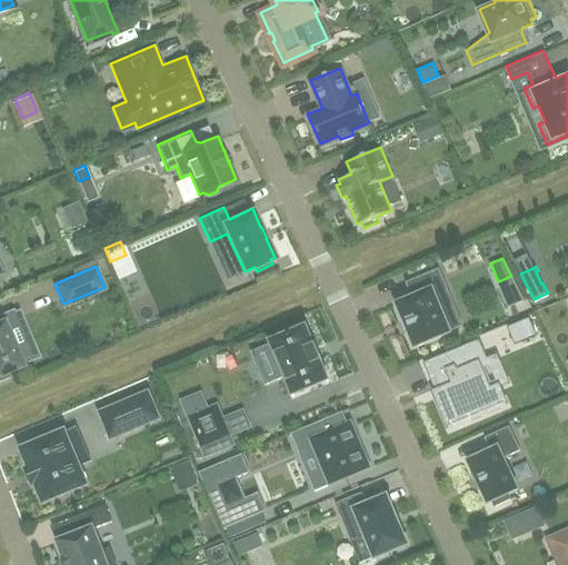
[(450,330),(449,328),(440,306),(452,301),(438,267),(406,280),(412,295),(396,301),(401,317),(407,330),(408,330),(414,345),(450,330)]
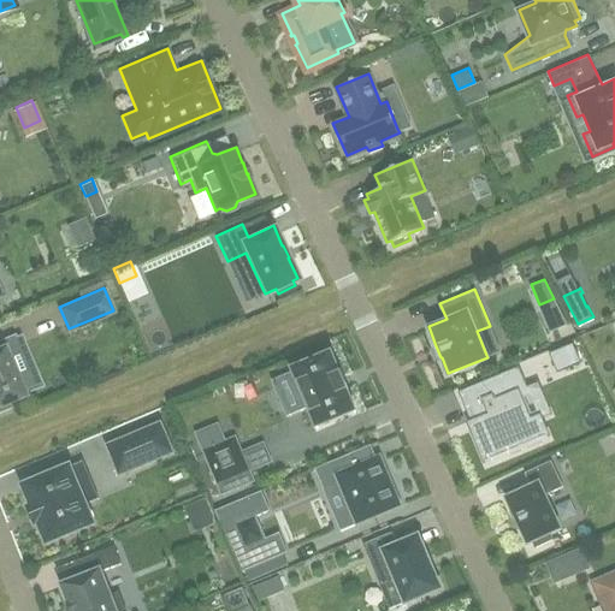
[(24,395),(12,367),(7,355),(21,349),(13,333),(0,338),(0,409),(10,405),(7,401),(24,395)]
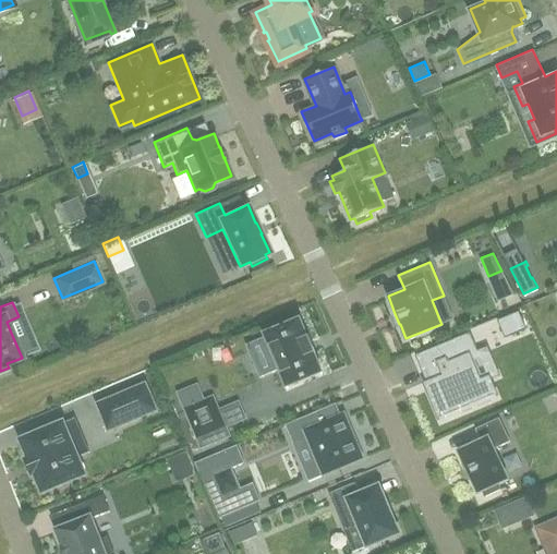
[(518,310),(498,318),(505,335),(524,326),(518,310)]
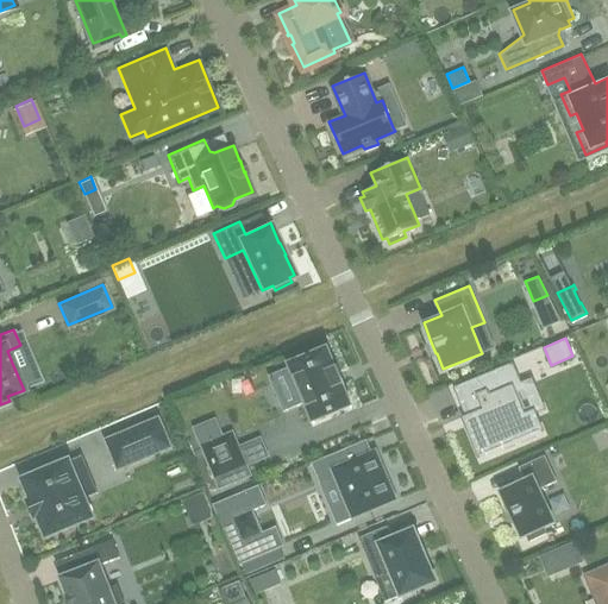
[(289,365),(268,373),(283,409),(305,401),(312,419),(311,419),(312,421),(314,420),(349,404),(350,406),(352,404),(351,402),(350,402),(343,384),(343,383),(336,366),(327,348),(328,347),(327,345),(325,346),(325,347),(290,362),(289,360),(287,362),(288,364),(289,364),(289,365)]
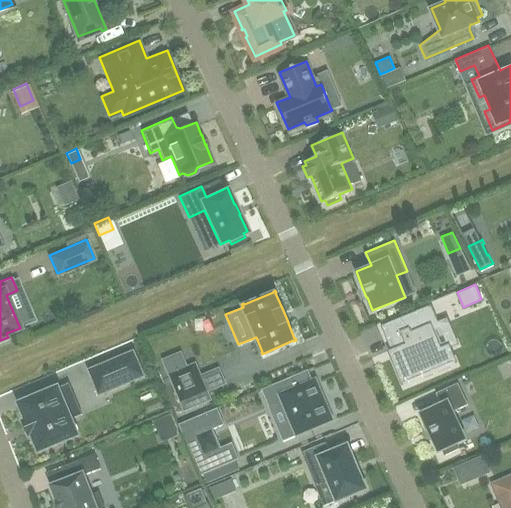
[(430,304),(386,323),(398,353),(394,354),(405,380),(402,381),(403,384),(456,362),(455,360),(453,360),(448,347),(447,344),(440,347),(431,325),(437,322),(436,320),(430,304)]
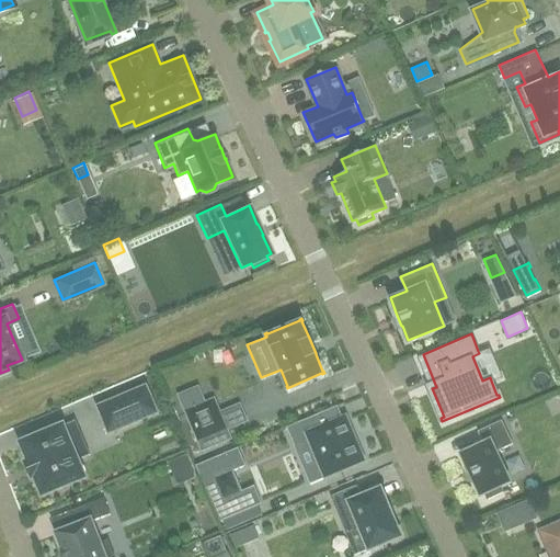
[(158,410),(146,383),(96,404),(107,431),(158,410)]
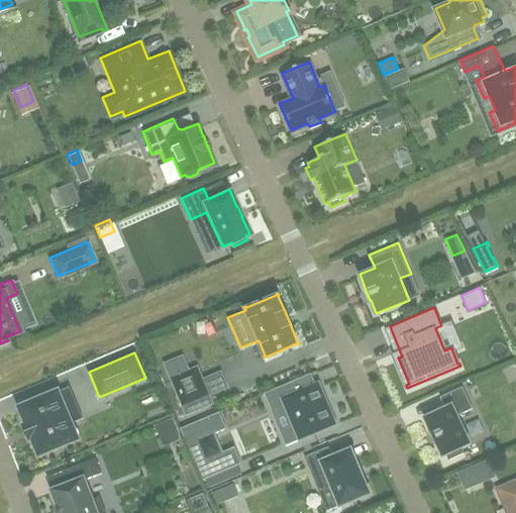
[(183,403),(208,393),(197,366),(182,372),(182,370),(177,372),(178,374),(171,377),(183,403)]
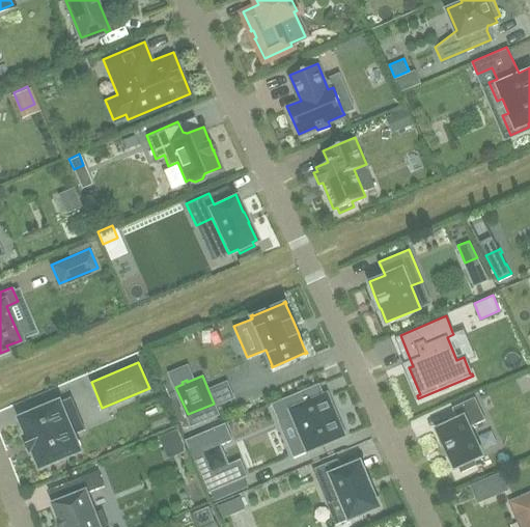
[(303,389),(271,401),(279,420),(293,415),(306,448),(307,450),(308,449),(343,435),(345,434),(344,433),(327,393),(328,393),(327,391),(326,392),(324,393),(307,400),(303,389)]
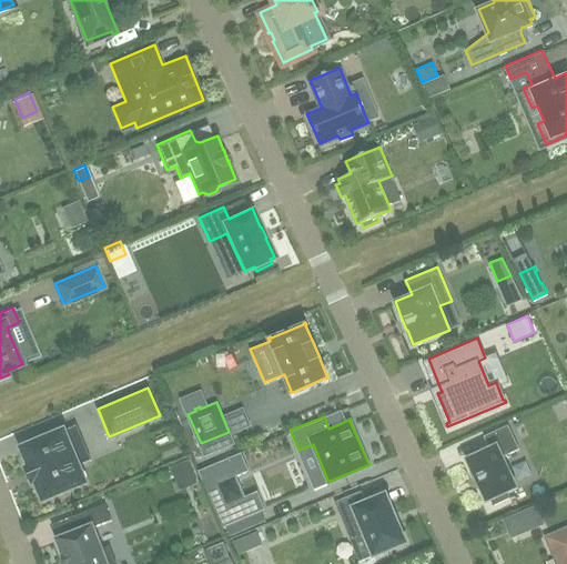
[(489,447),(466,457),(486,501),(490,499),(493,503),(509,495),(507,491),(516,486),(502,455),(518,447),(507,423),(484,435),(489,447)]
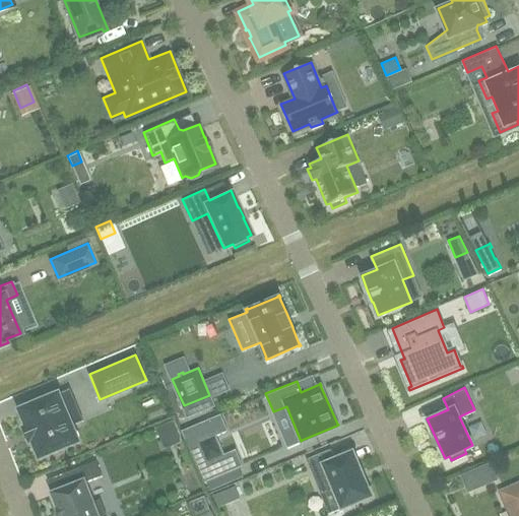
[(77,438),(71,424),(59,394),(60,394),(58,391),(56,392),(56,393),(21,407),(18,408),(19,410),(20,410),(26,426),(25,427),(25,426),(22,427),(23,430),(24,430),(27,439),(28,442),(31,441),(30,440),(33,440),(39,455),(38,455),(39,457),(42,456),(76,441),(76,442),(79,441),(78,438),(77,438)]
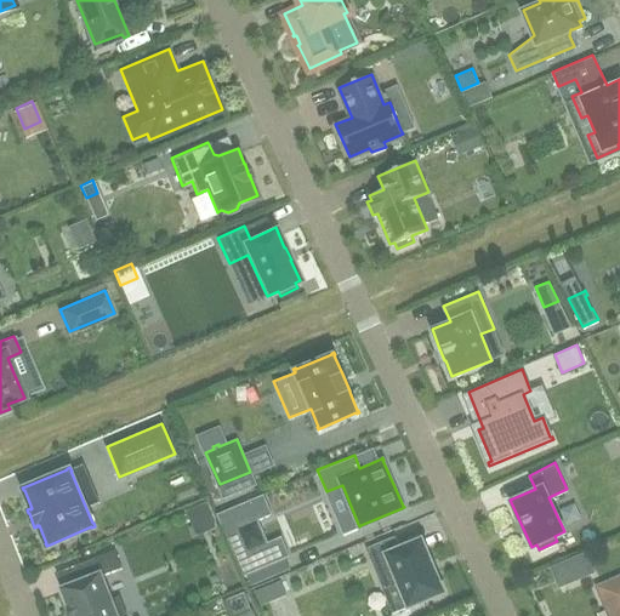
[(268,541),(259,518),(272,513),(263,492),(216,512),(243,574),(290,554),(282,535),(268,541)]
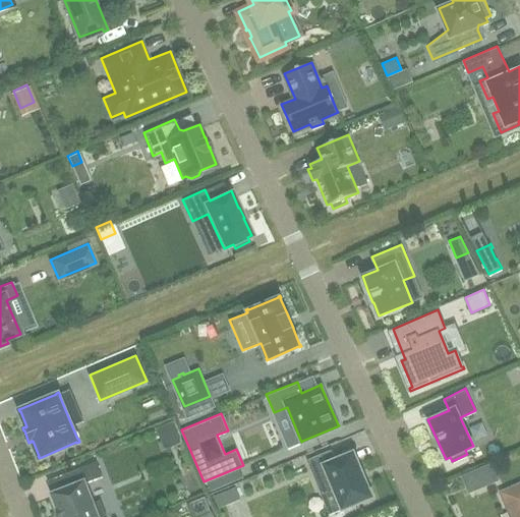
[(331,449),(306,459),(321,491),(333,485),(343,508),(370,496),(364,480),(365,479),(360,468),(359,468),(353,453),(336,460),(331,449)]
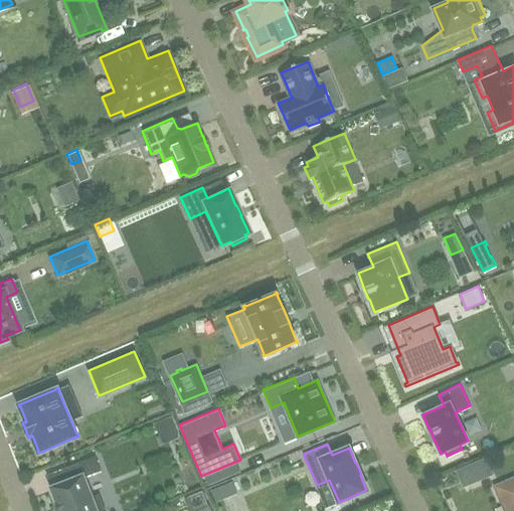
[(70,480),(51,487),(57,503),(56,504),(59,510),(101,510),(106,510),(99,494),(92,496),(83,476),(101,470),(96,455),(65,467),(70,480)]
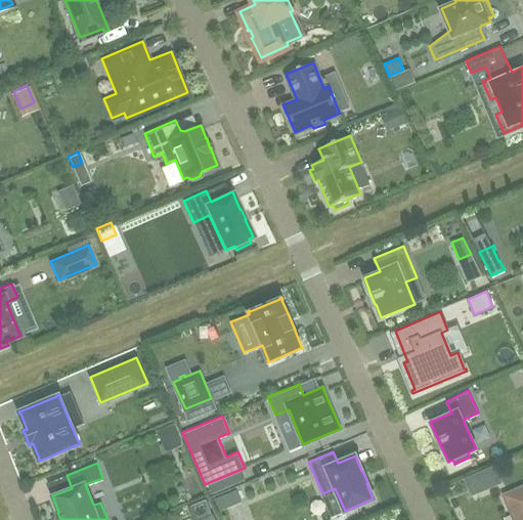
[(493,466),(478,472),(484,487),(499,481),(493,466)]
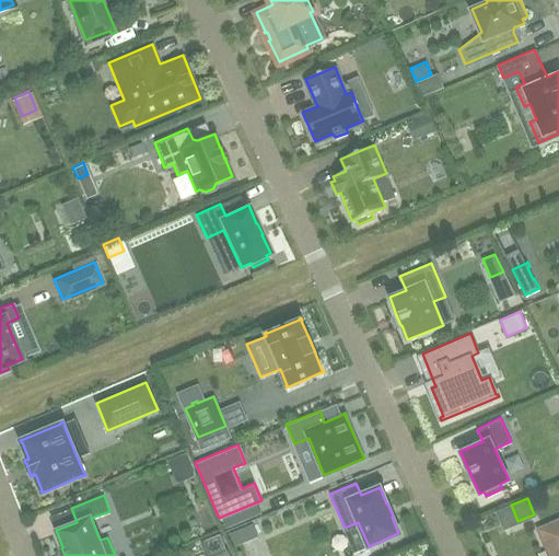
[(558,555),(558,520),(539,529),(551,555),(558,555)]
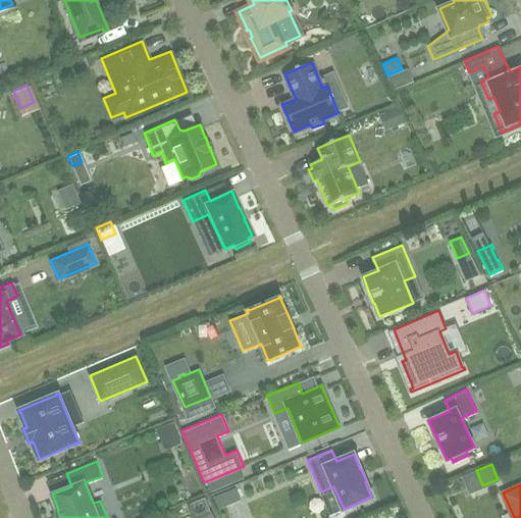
[(235,486),(213,496),(218,507),(240,498),(235,486)]
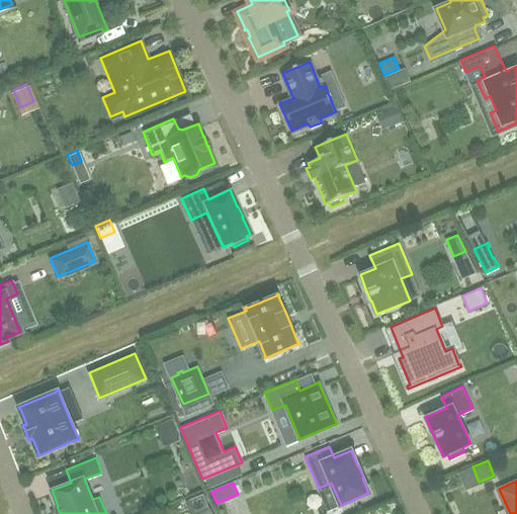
[(203,492),(188,498),(194,513),(209,507),(203,492)]
